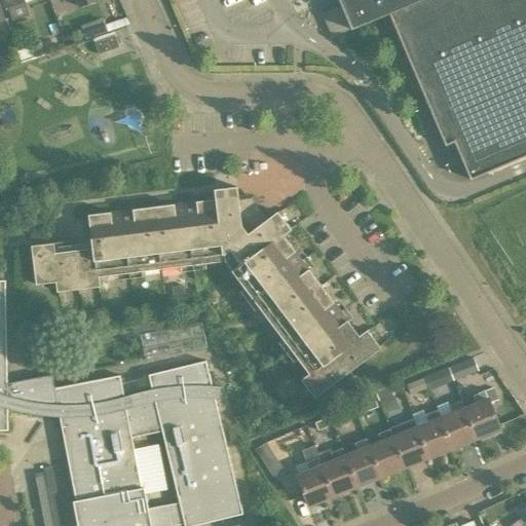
[(0,0),(5,11),(8,10),(12,21),(30,15),(24,0),(0,0)]
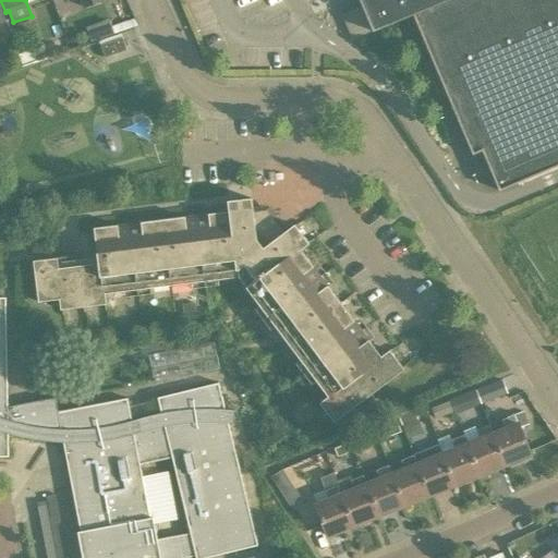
[(80,0),(83,10),(105,1),(104,0),(80,0)]
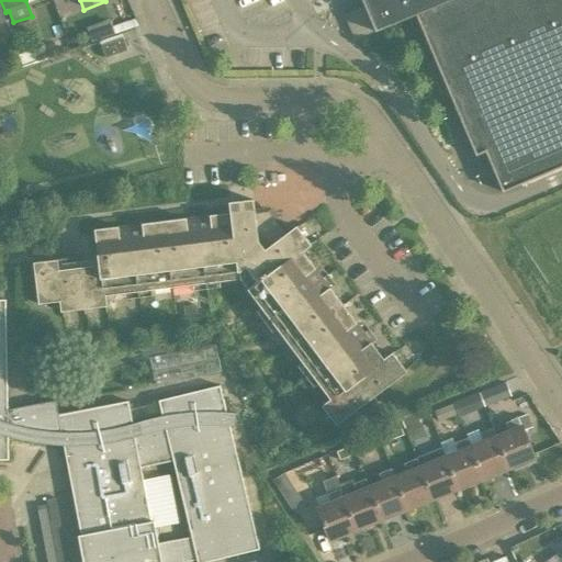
[(561,0),(362,0),(375,32),(416,14),(476,156),(485,152),(503,192),(561,167),(561,0)]
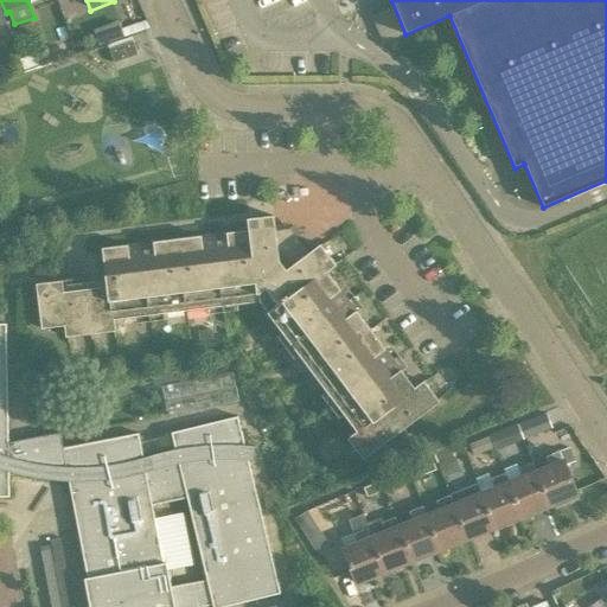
[(133,40),(109,50),(114,63),(138,55),(133,40)]
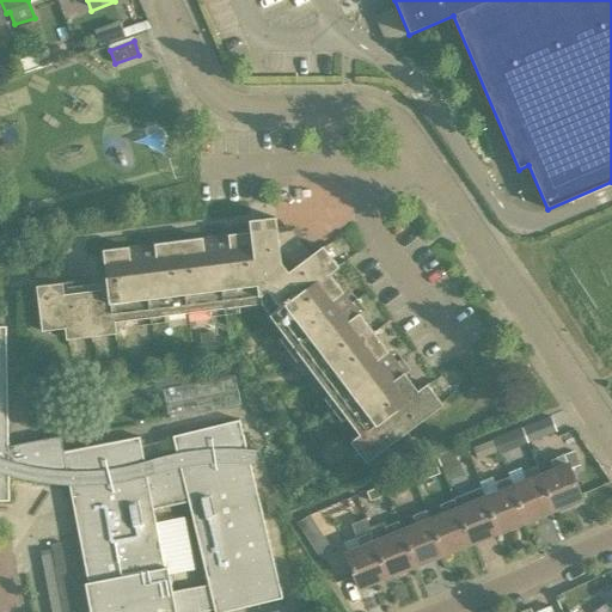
[(280,308),(270,316),(360,435),(350,442),(367,463),(444,405),(427,384),(418,391),(330,275),(340,268),(323,246),(314,252),(295,226),(277,227),(276,218),(250,221),(251,232),(103,250),(108,289),(65,294),(63,283),(36,287),(42,332),(65,329),(67,341),(117,334),(116,323),(263,305),(262,297),(268,292),(280,308)]
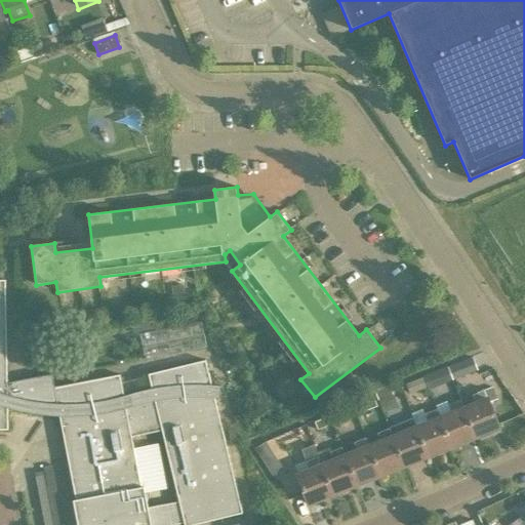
[(56,243),(56,249),(90,247),(90,241),(56,243)]
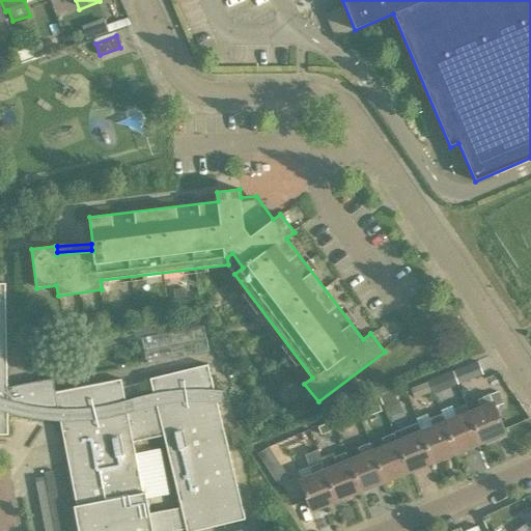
[(7,414),(17,416),(14,401),(7,400),(5,284),(0,283),(0,435),(8,436),(7,414)]
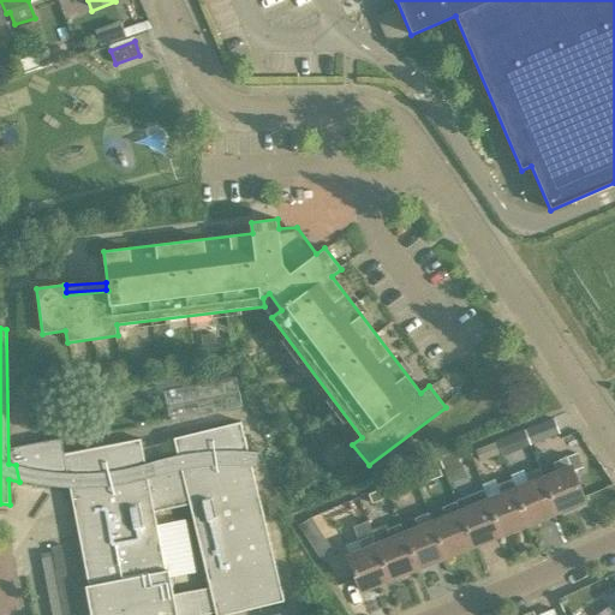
[(167,388),(172,418),(245,407),(240,376),(167,388)]
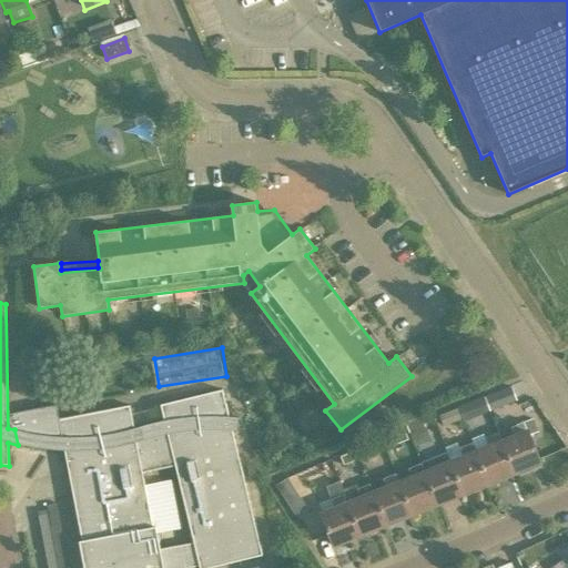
[(484,397),(489,412),(517,401),(511,386),(484,397)]
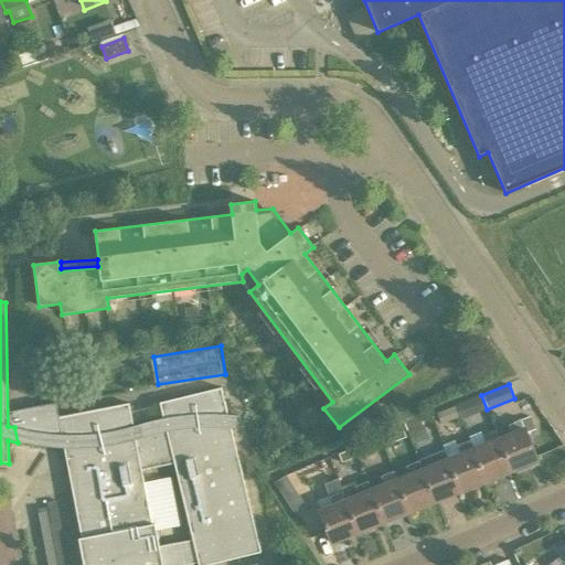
[(14,427),(18,443),(25,445),(33,446),(41,447),(49,448),(56,448),(64,449),(82,539),(78,540),(83,564),(180,564),(176,543),(159,546),(141,470),(174,464),(198,564),(202,564),(260,552),(231,429),(235,429),(236,415),(232,415),(227,414),(221,387),(159,403),(163,417),(149,422),(132,426),(128,404),(57,418),(61,435),(54,435),(41,433),(34,432),(28,430),(21,429),(14,427)]
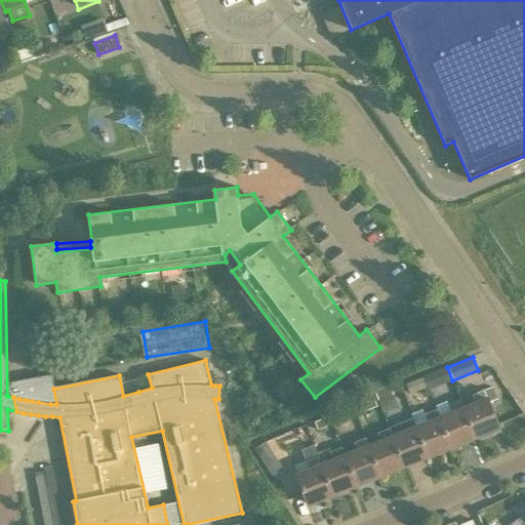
[(447,367),(435,371),(441,386),(452,380),(447,367)]
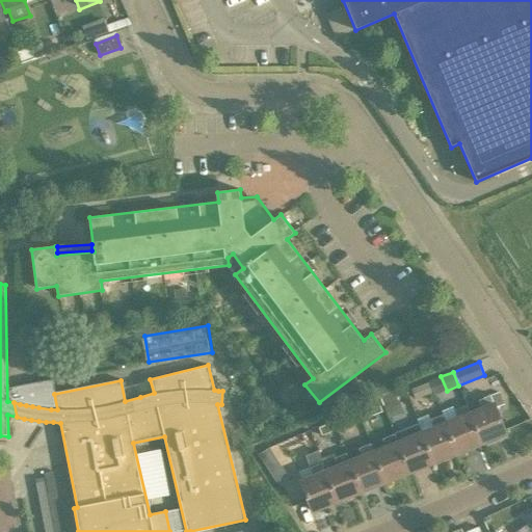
[(410,389),(415,399),(433,392),(429,381),(410,389)]
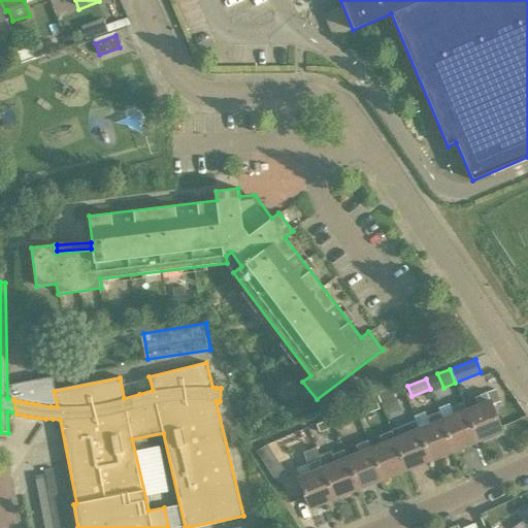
[(391,387),(375,393),(381,404),(396,398),(391,387)]
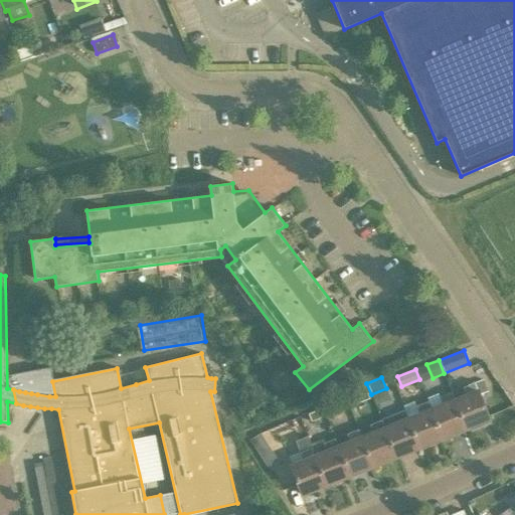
[(452,392),(451,392),(466,430),(490,419),(480,394),(488,391),(483,379),(463,387),(466,395),(455,400),(452,392)]
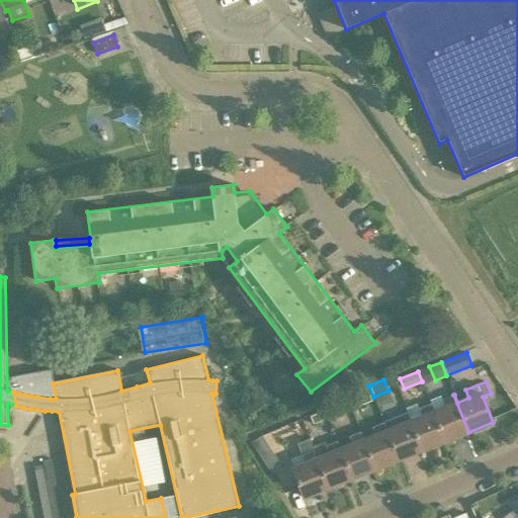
[(453,395),(430,404),(445,441),(468,432),(453,395)]
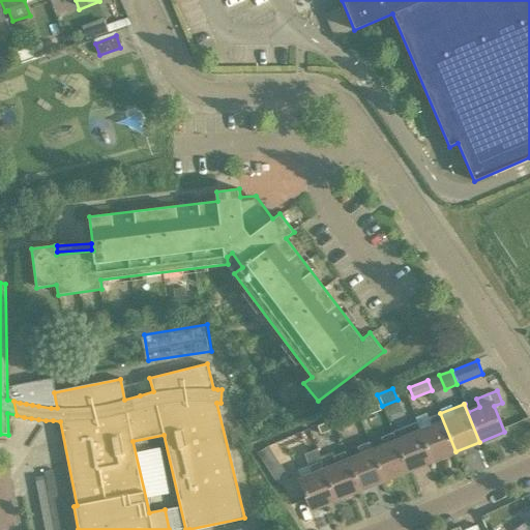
[(337,416),(342,428),(358,420),(353,409),(337,416)]
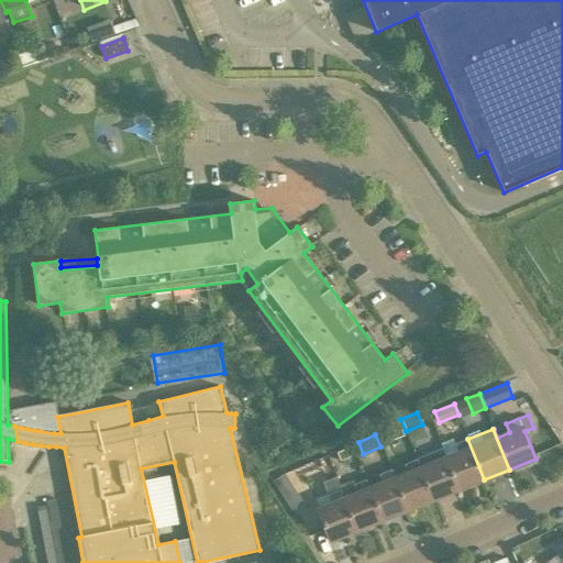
[(442,449),(442,450),(457,490),(484,479),(467,439),(455,443),(459,453),(446,457),(442,449)]
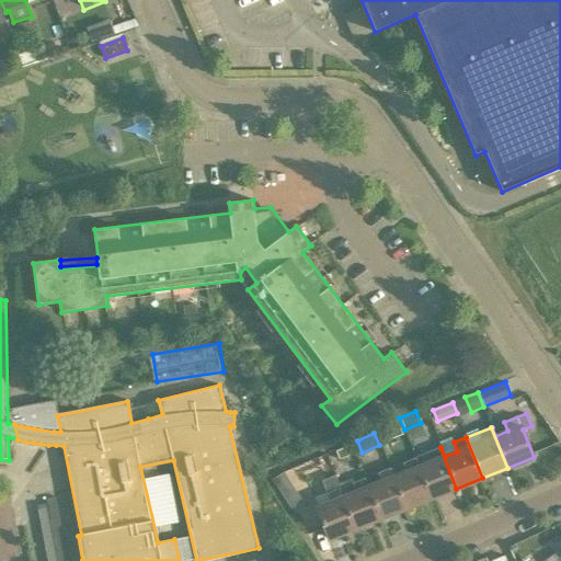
[(441,448),(414,458),(431,499),(456,489),(441,448)]
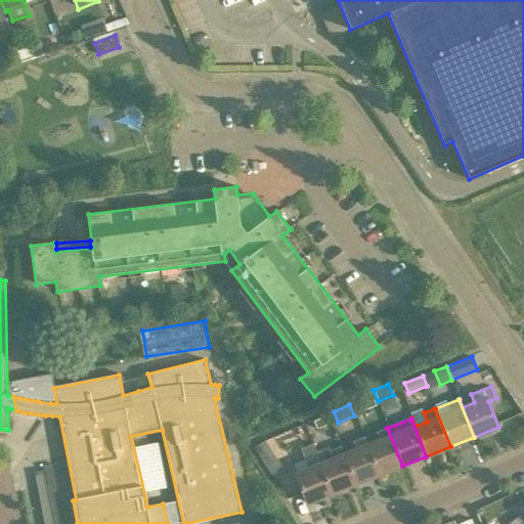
[(364,437),(363,437),(379,475),(402,466),(387,428),(377,432),(380,440),(368,445),(364,437)]
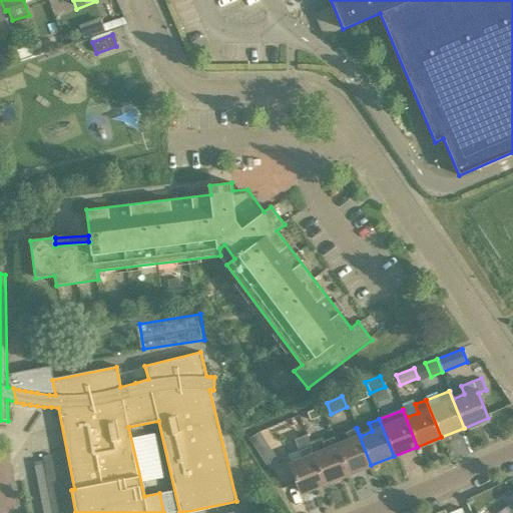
[(334,437),(333,438),(347,475),(371,465),(356,428),(346,432),(349,440),(337,445),(334,437)]
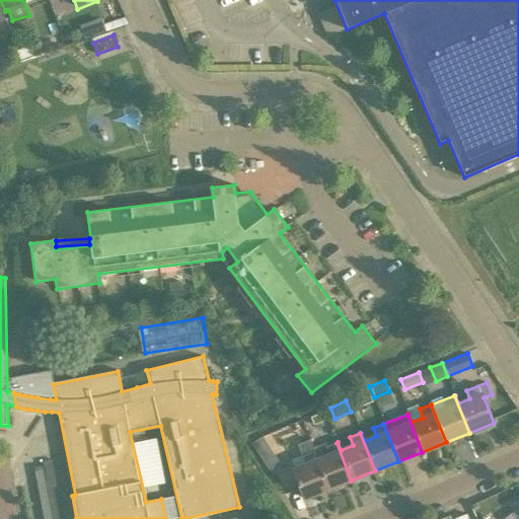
[(263,436),(251,443),(255,448),(266,442),(263,436)]
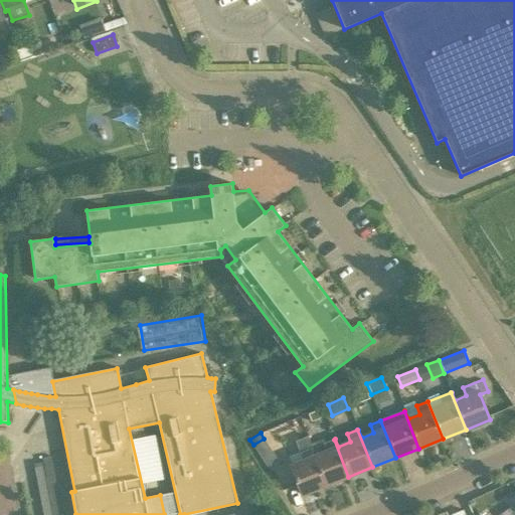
[(325,486),(306,437),(296,442),(303,461),(290,466),(302,495),(325,486)]
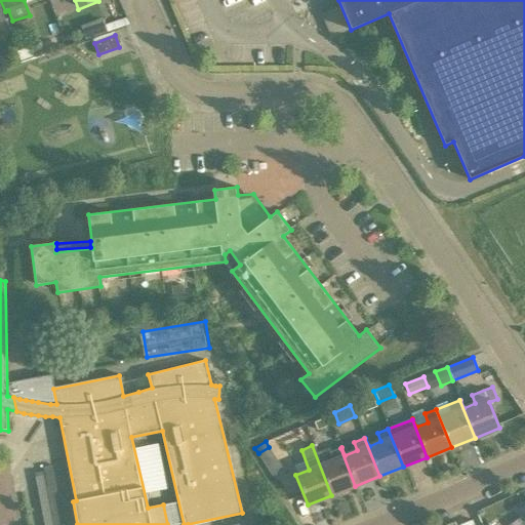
[(314,445),(312,445),(331,495),(355,486),(340,448),(329,452),(332,460),(321,465),(314,445)]
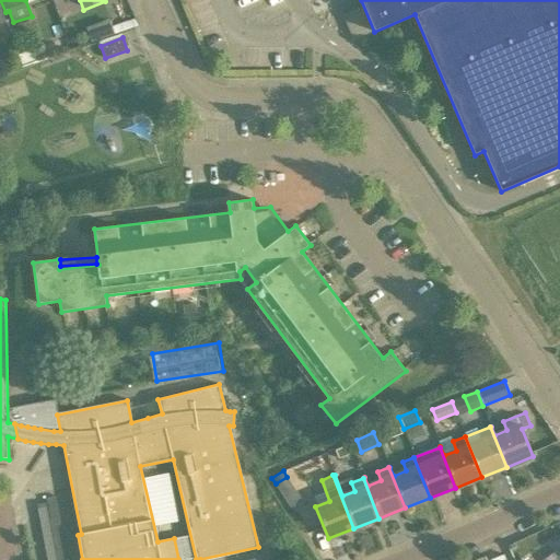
[(71,559),(60,500),(39,503),(49,559),(71,559)]
